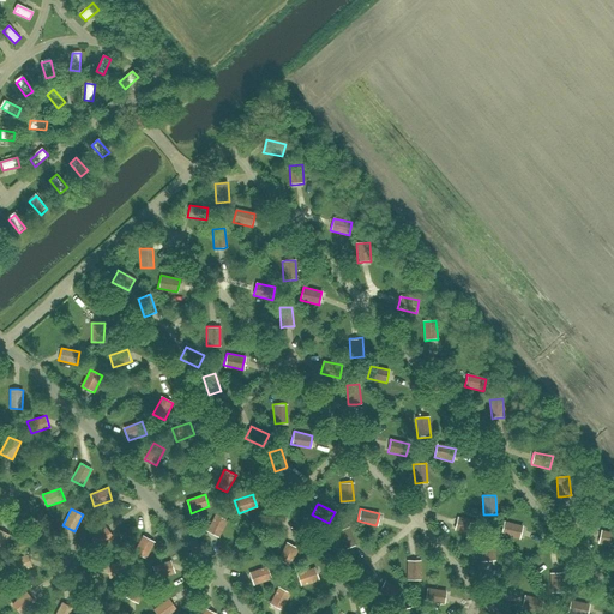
[(208,531),(216,535),(220,537),(228,521),(217,515),(208,531)]
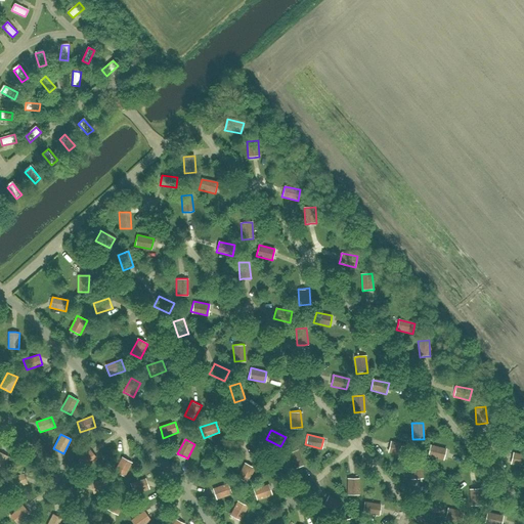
[(390,441),(389,445),(388,447),(387,452),(403,455),(406,445),(390,441)]
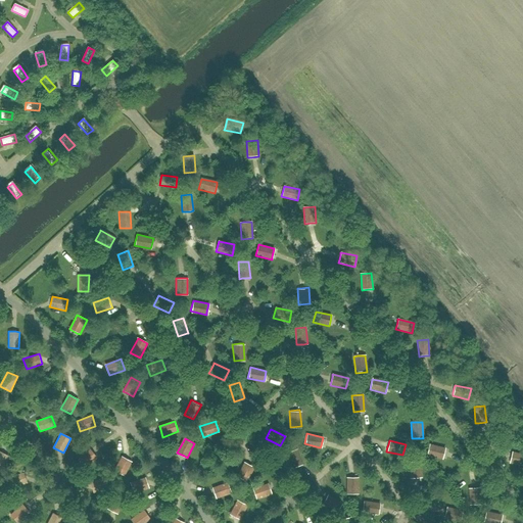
[(443,459),(443,456),(445,448),(429,444),(427,456),(443,459)]
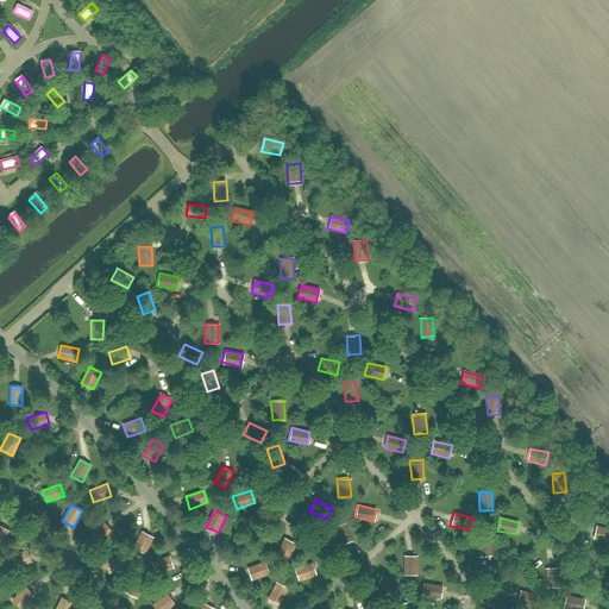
[(339,544),(350,540),(351,540),(345,522),(333,526),(339,544)]
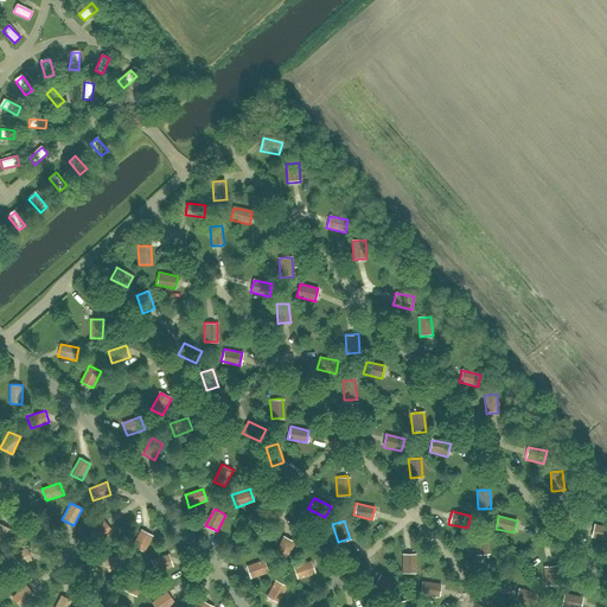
[(90,534),(97,542),(112,531),(104,522),(90,534)]
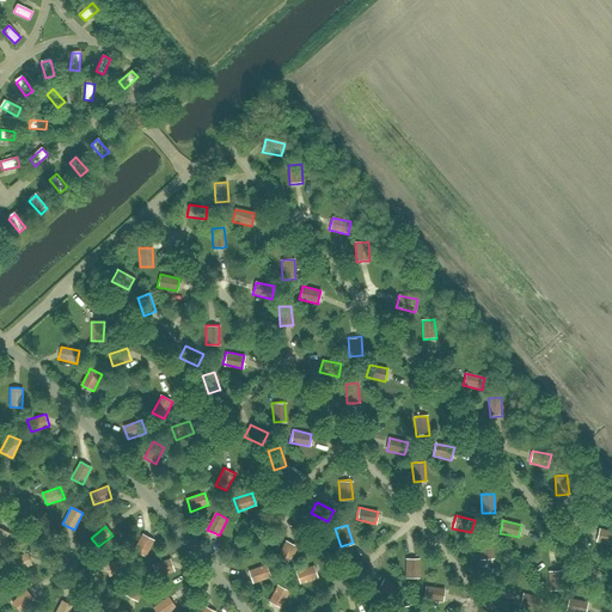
[(10,533),(1,528),(0,527),(0,549),(1,550),(10,533)]
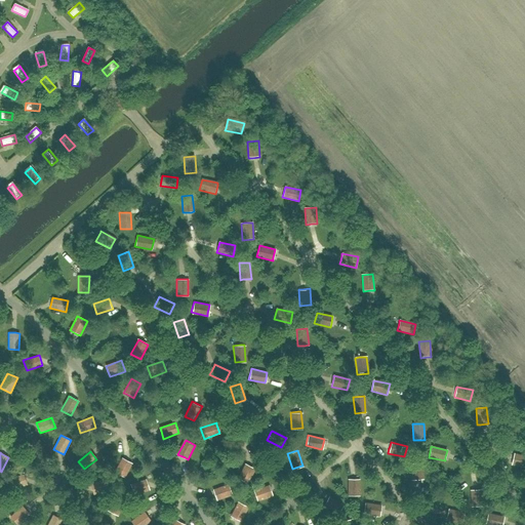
[(524,455),(514,453),(513,457),(511,465),(524,467),(524,455)]
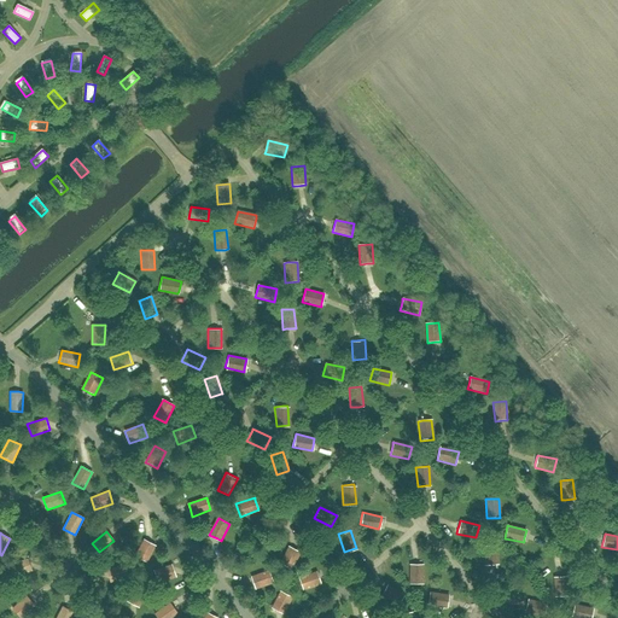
[(156,544),(152,543),(144,540),(135,557),(146,563),(156,544)]
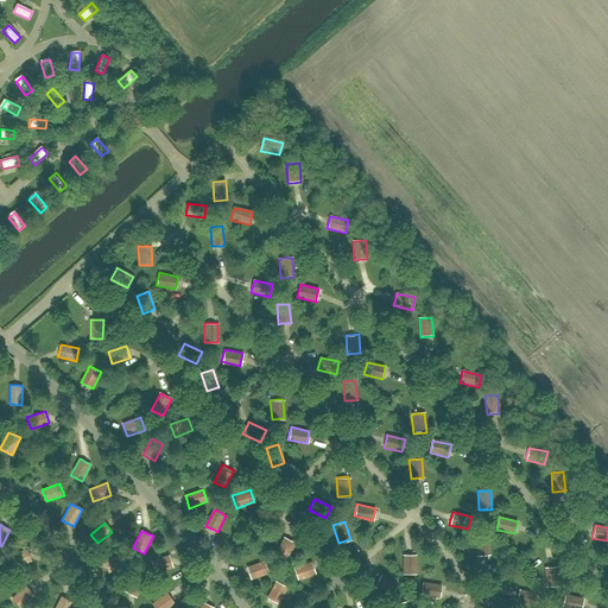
[(476,556),(486,555),(489,555),(488,536),(475,537),(476,556)]
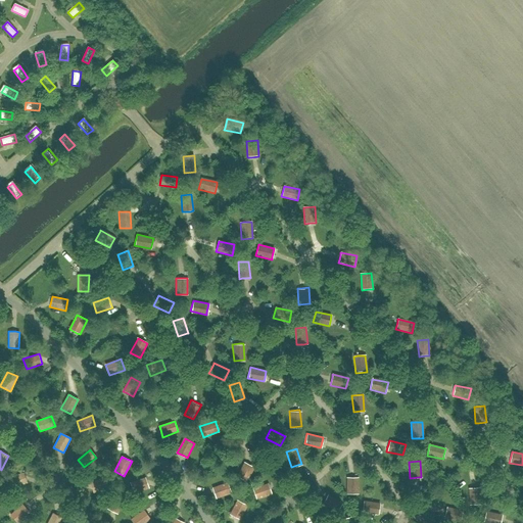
[(254,466),(246,463),(244,462),(237,476),(247,481),(254,466)]
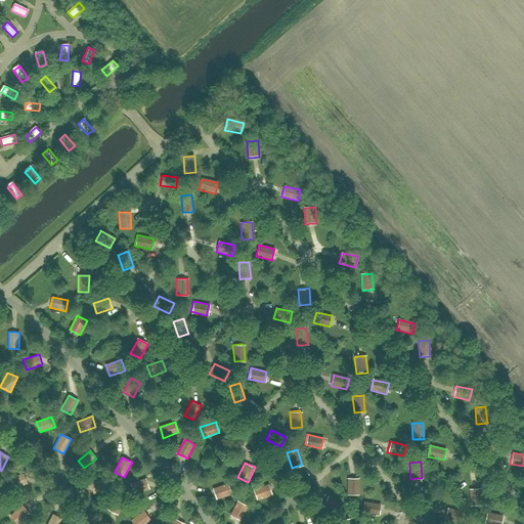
[(23,473),(7,478),(10,488),(27,483),(26,481),(23,476),(23,473)]
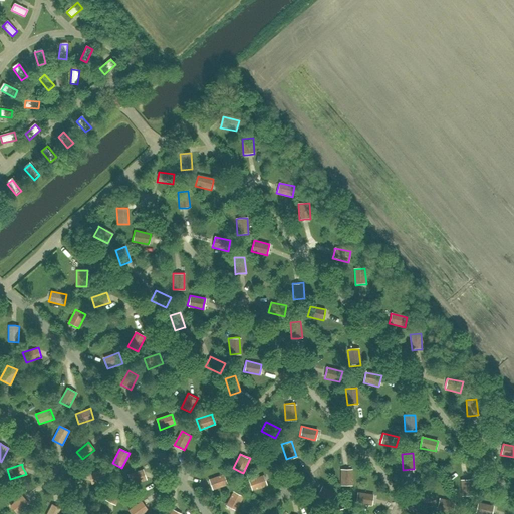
[(350,468),(342,469),(339,469),(340,485),(351,484),(350,468)]
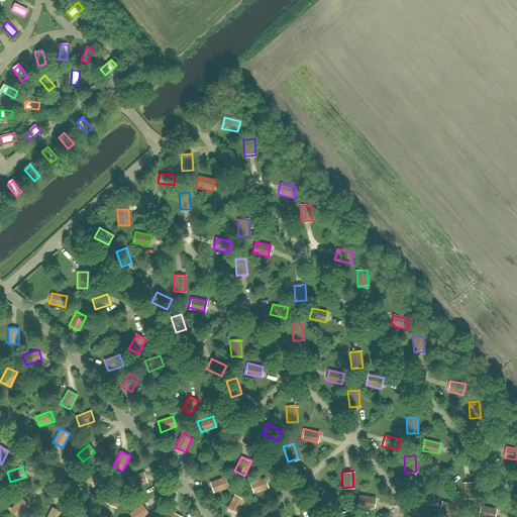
[(88,477),(89,479),(92,487),(107,482),(104,472),(88,477)]
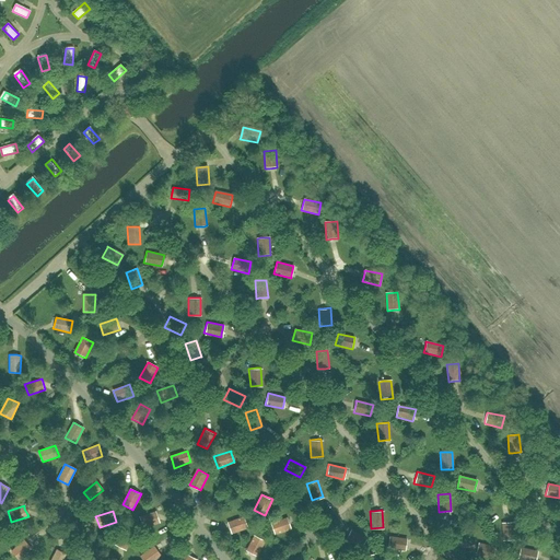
[(160,523),(156,514),(155,511),(139,517),(142,528),(160,523)]
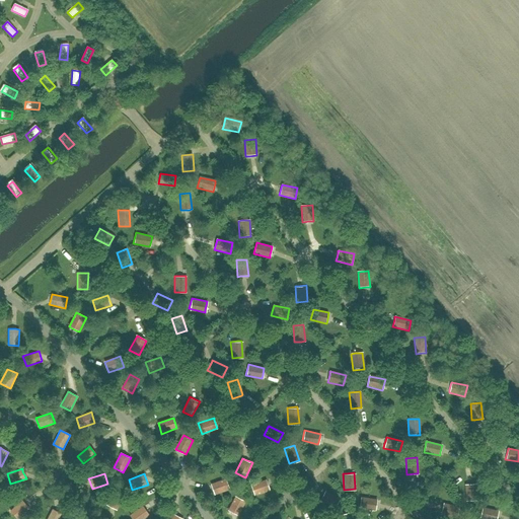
[(211,484),(214,492),(215,495),(230,490),(226,478),(211,484)]
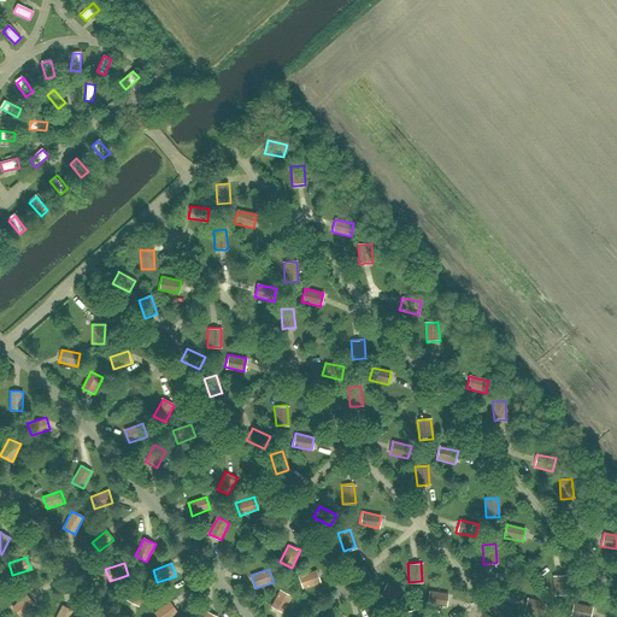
[(322,582),(318,571),(317,570),(299,576),(303,588),(322,582)]
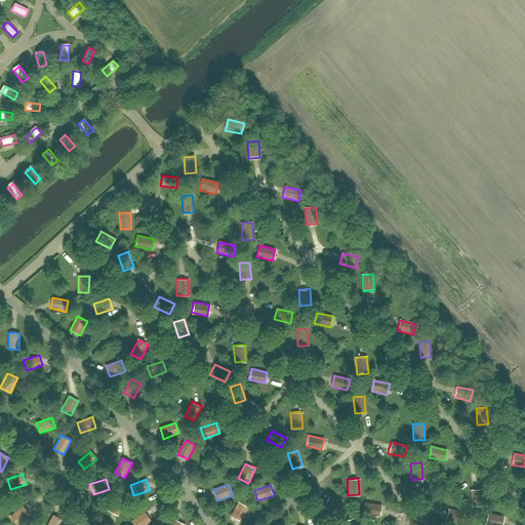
[(481,490),(478,490),(470,491),(472,508),(482,507),(481,490)]
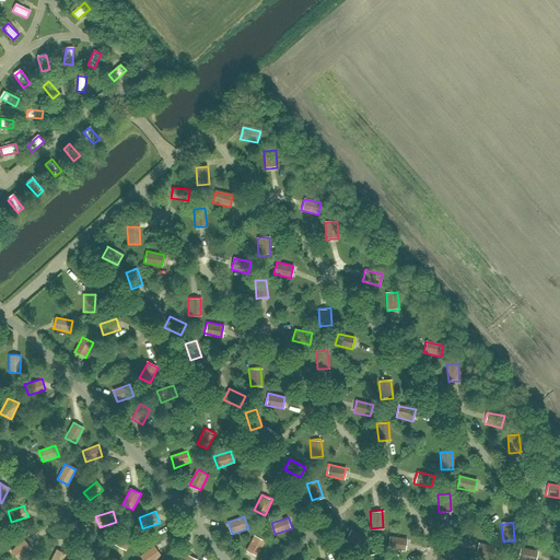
[(114,545),(116,546),(125,550),(132,535),(123,529),(114,545)]
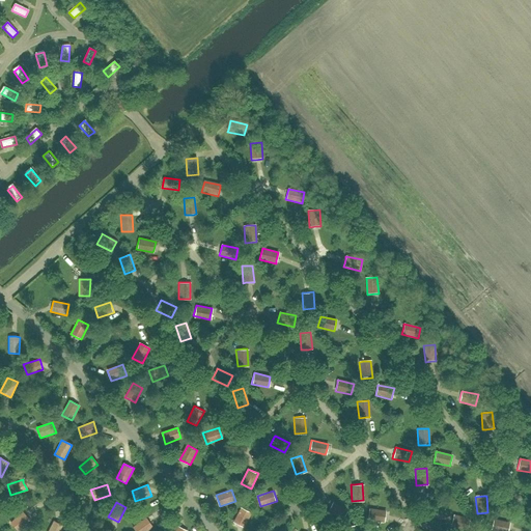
[(329,510),(328,513),(342,521),(347,510),(332,503),(332,505),(329,510)]
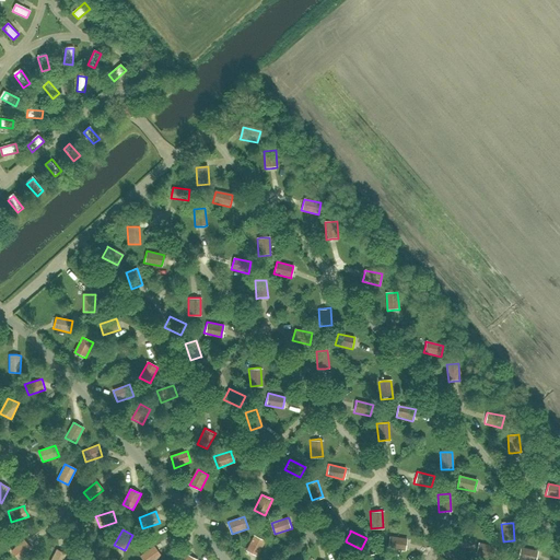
[(246,550),(254,555),(257,556),(265,540),(255,535),(246,550)]
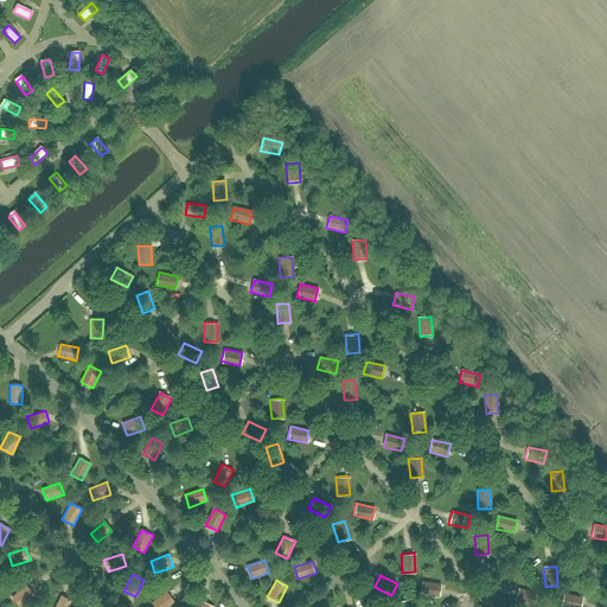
[(438,596),(438,594),(440,585),(422,580),(419,593),(438,596)]
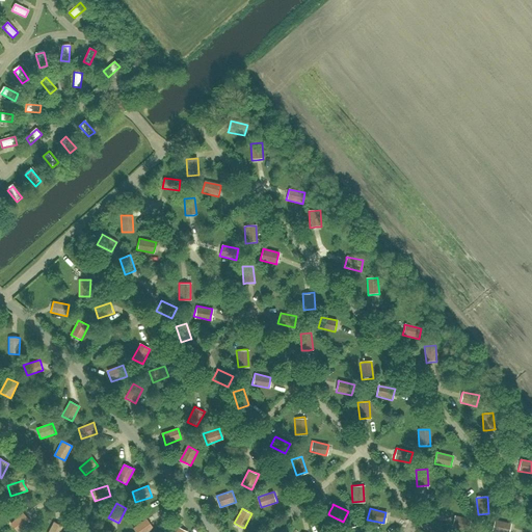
[(10,524),(18,531),(29,521),(22,513),(10,524)]
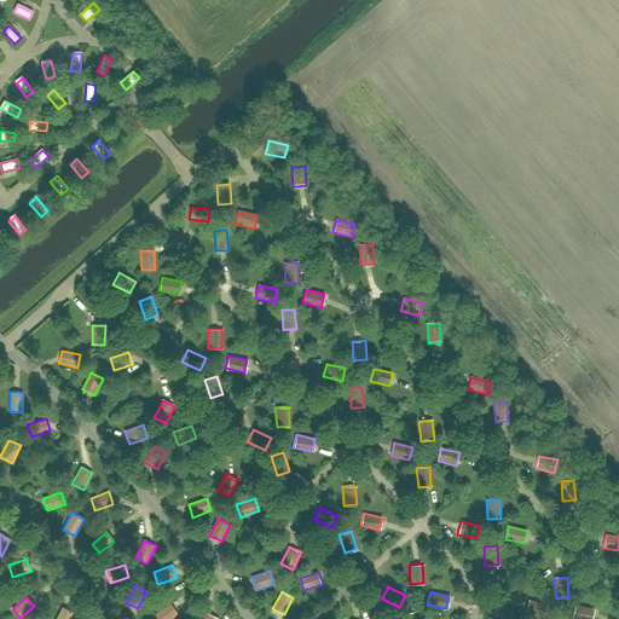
[(528,600),(527,603),(525,613),(544,617),(548,605),(528,600)]
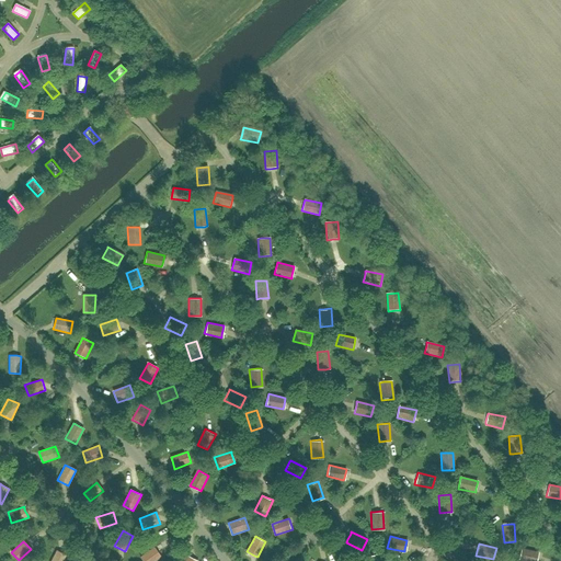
[(153,560),(160,557),(153,548),(140,557),(142,560),(153,560)]
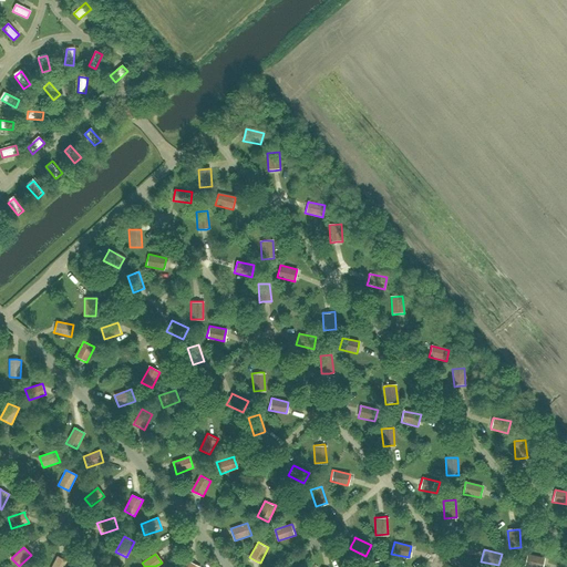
[(63,566),(68,560),(65,559),(57,555),(50,566),(63,566)]
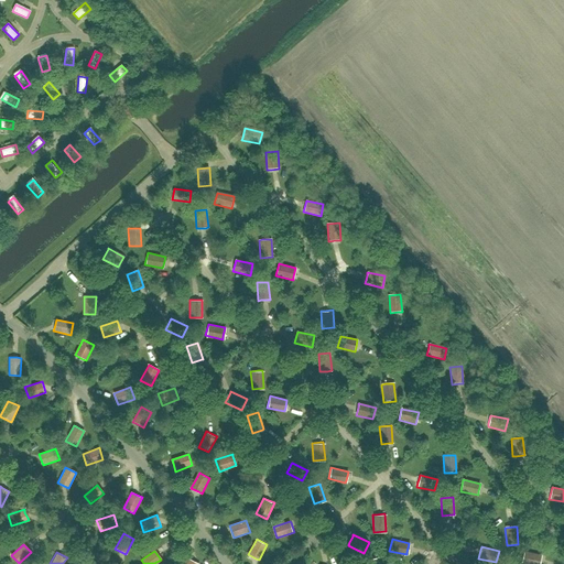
[(525,563),(539,563),(541,559),(542,555),(524,552),(522,563),(525,563)]
